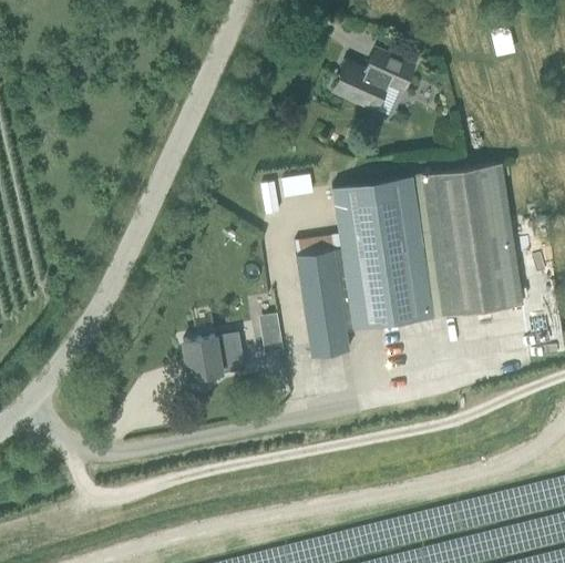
[(505,21),(489,26),(495,51),(513,47),(505,21)]
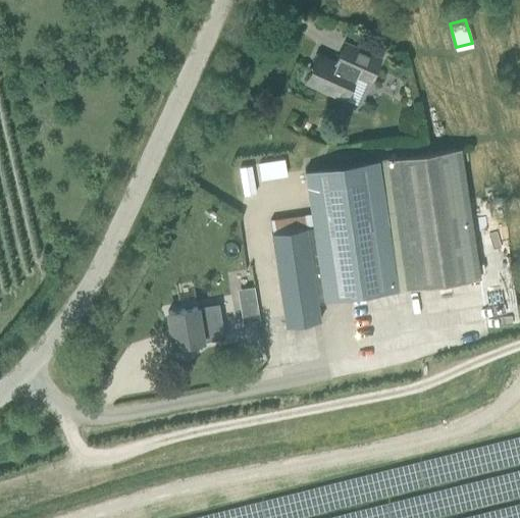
[(347,46),(338,66),(320,58),(307,86),(347,104),(357,80),(371,86),(382,62),(347,46)]
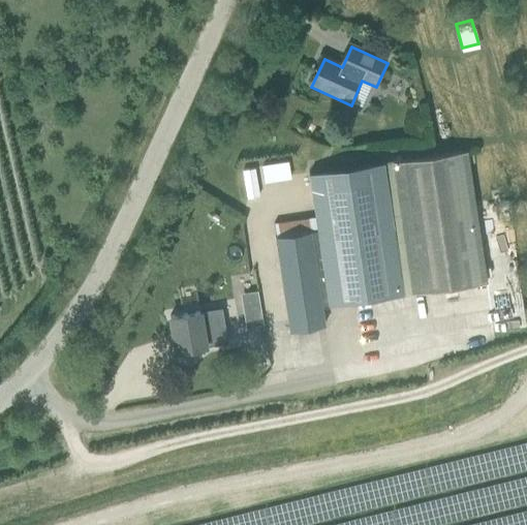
[(469,154),(394,165),(413,297),(488,286),(469,154)]
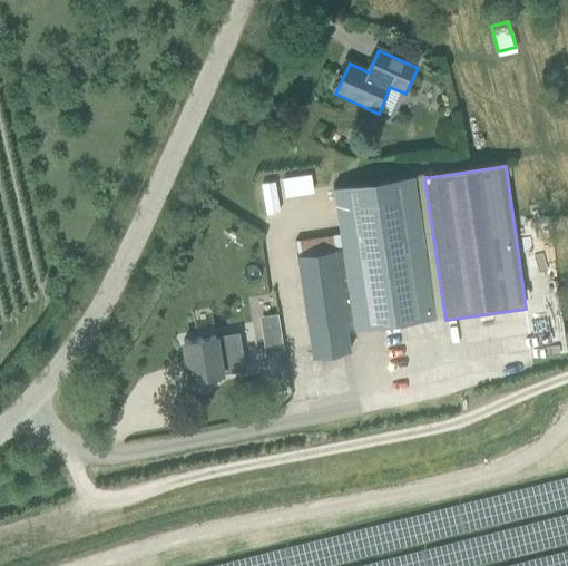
[(344,253),(336,254),(349,334),(355,333),(436,321),(414,179),(335,192),(344,253)]
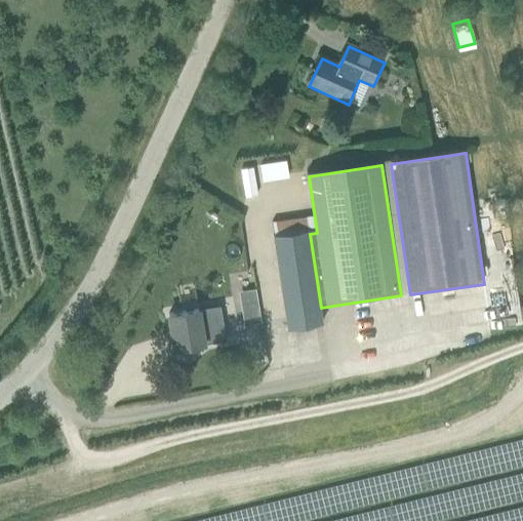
[(242,173),(247,201),(259,199),(254,171),(242,173)]
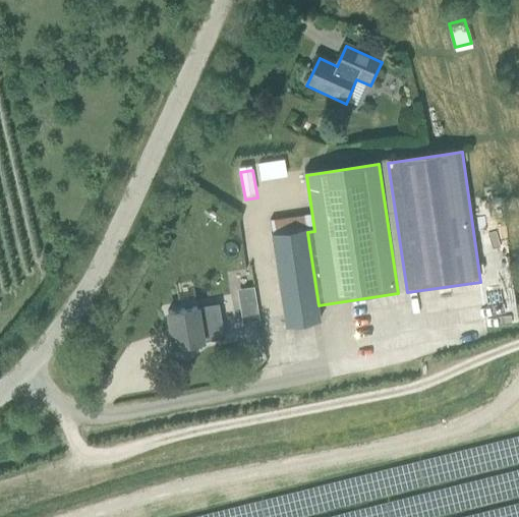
[(319,305),(307,232),(273,237),(287,330),(322,324),(319,305)]
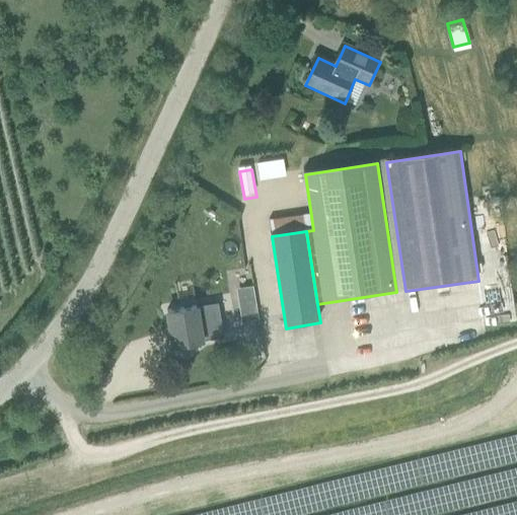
[(219,306),(168,314),(174,349),(225,341),(219,306)]
